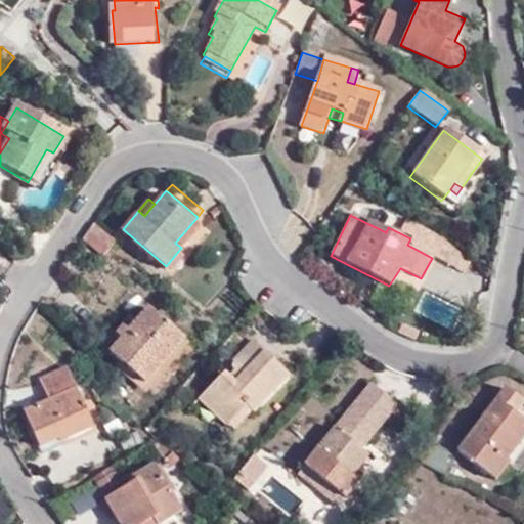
[(175,243),(181,248),(203,222),(198,217),(175,243)]
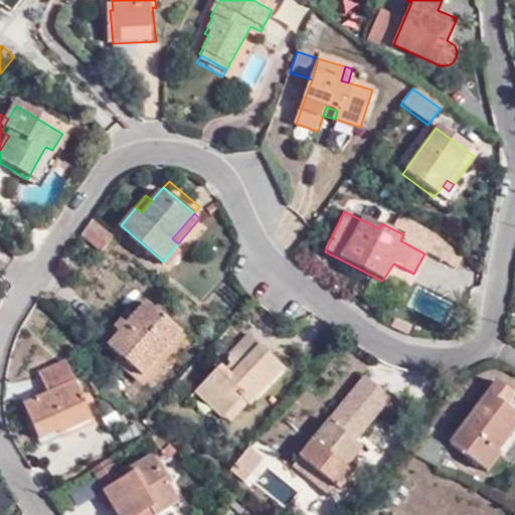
[(448,266),(455,253),(438,235),(396,215),(391,228),(403,234),(400,240),(424,253),(448,266)]
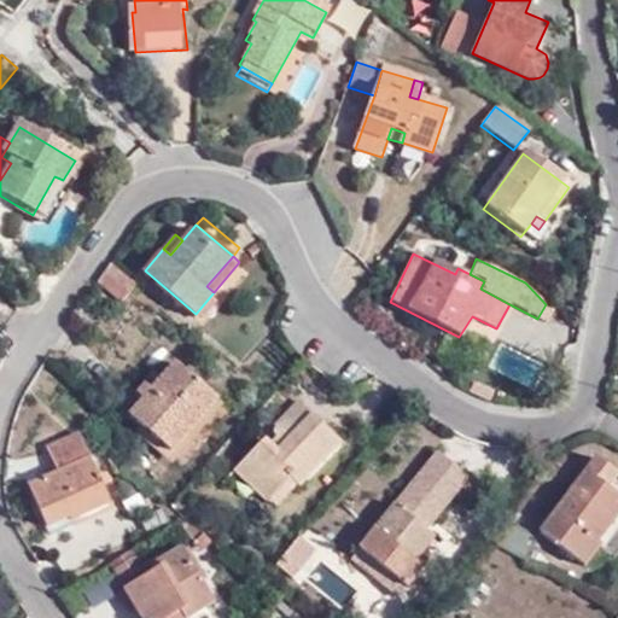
[(105,269),(130,291),(136,284),(110,261),(105,269)]
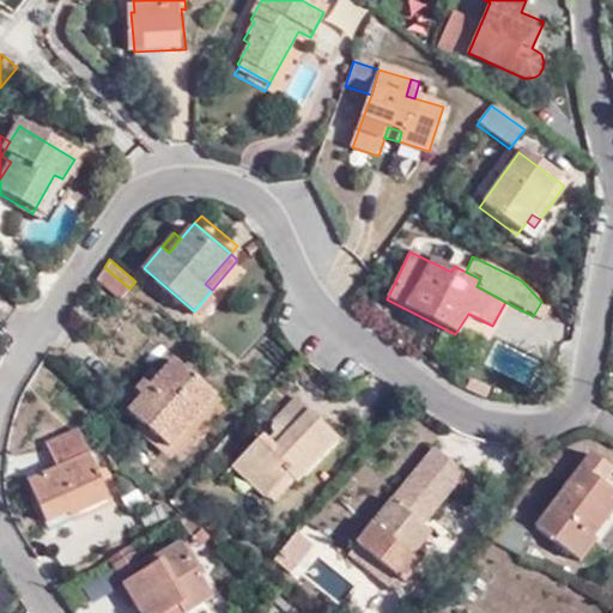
[(104,267),(97,278),(121,298),(129,289),(104,267)]
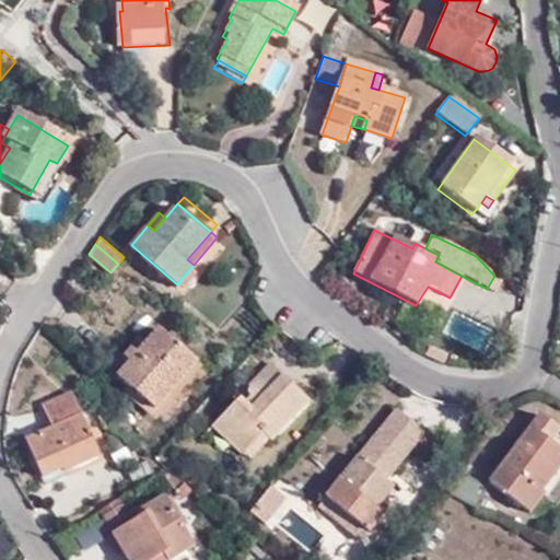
[(162,325),(120,377),(158,409),(199,357),(162,325)]
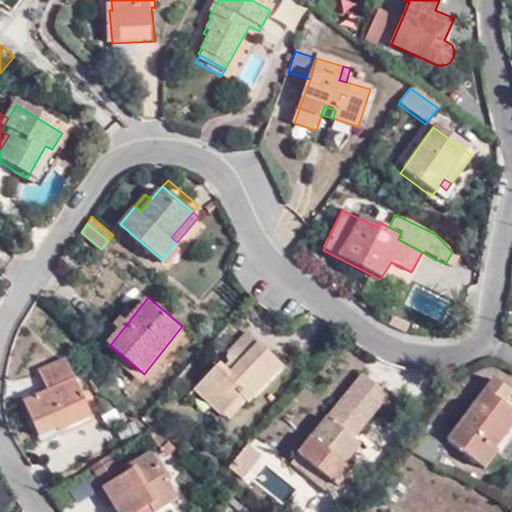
[(250,331),(219,363),(231,374),(261,342),(250,331)]
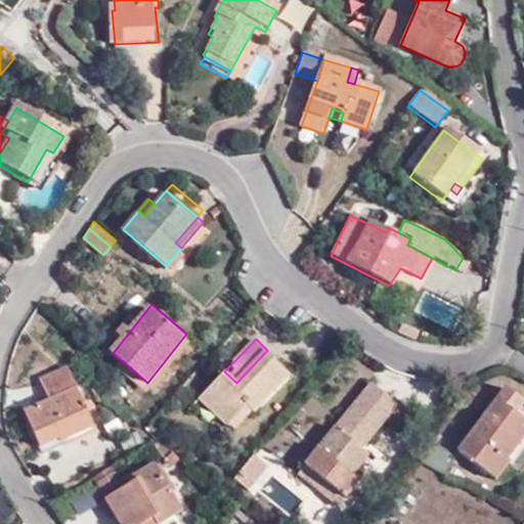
[(236,383),(224,372),(199,397),(227,423),(228,422),(246,404),(254,411),(291,374),(267,350),(236,383)]
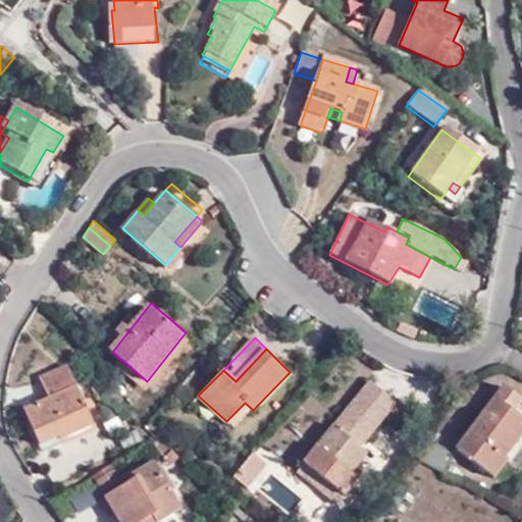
[(63,361),(39,374),(49,395),(22,408),(38,440),(57,430),(59,435),(94,419),(63,361)]
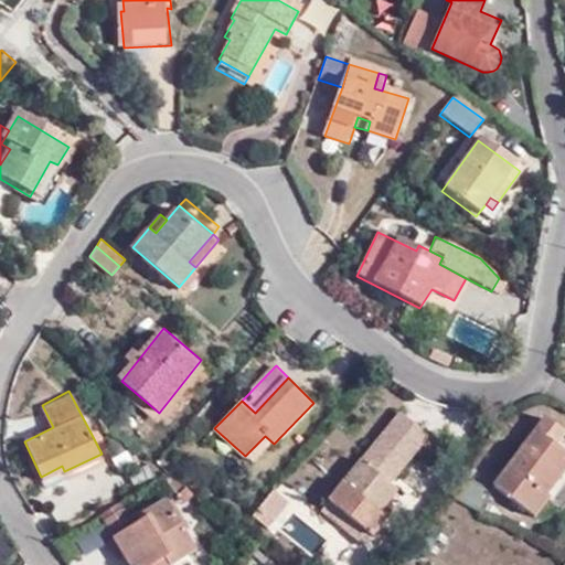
[(332,497),(320,509),(366,545),(395,510),(387,503),(397,490),(390,483),(412,456),(420,461),(428,452),(433,456),(439,447),(397,415),(332,497)]
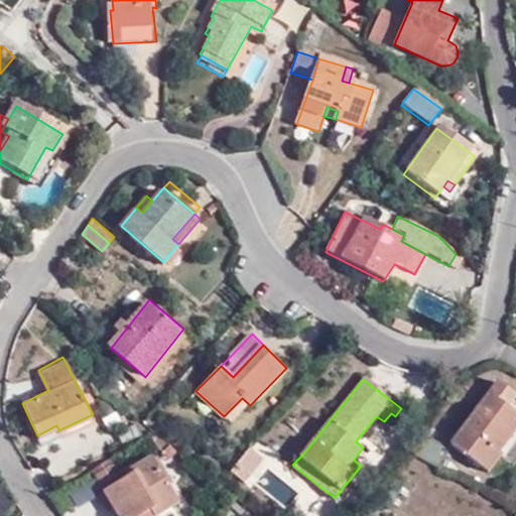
[(485,390),(504,405),(512,393),(492,380),(485,390)]
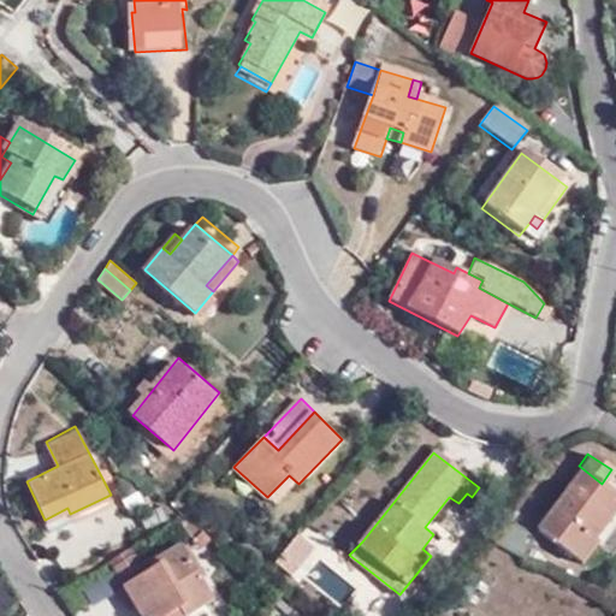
[(534,529),(585,558),(598,542),(593,537),(615,504),(615,493),(602,484),(579,466),(534,529)]
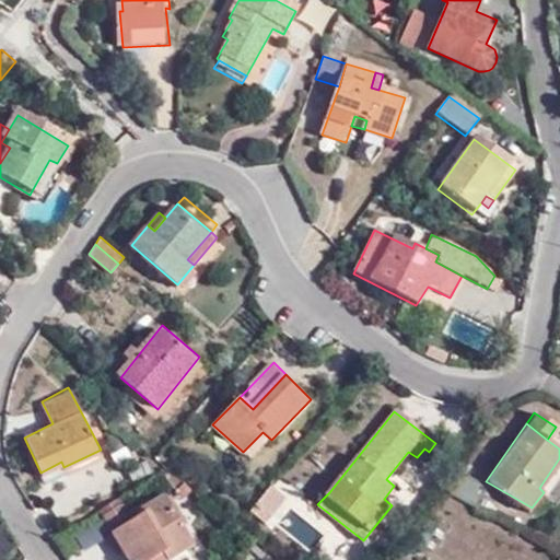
[(263,432),(244,451),(253,459),(271,440),(263,432)]
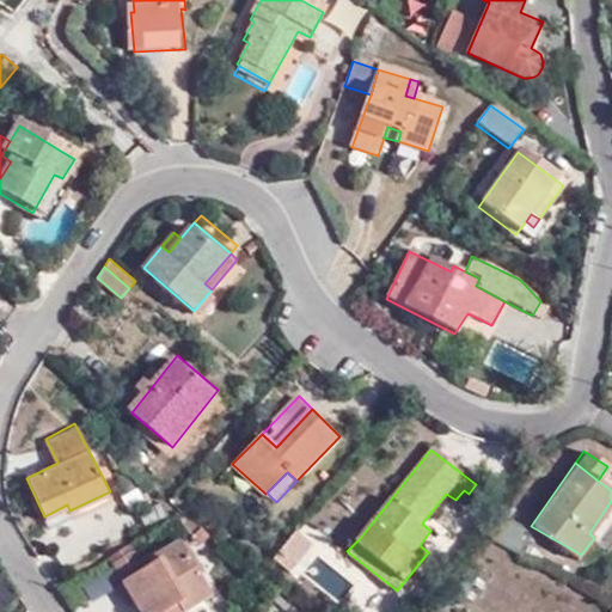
[(503,514),(488,537),(518,555),(531,531),(503,514)]
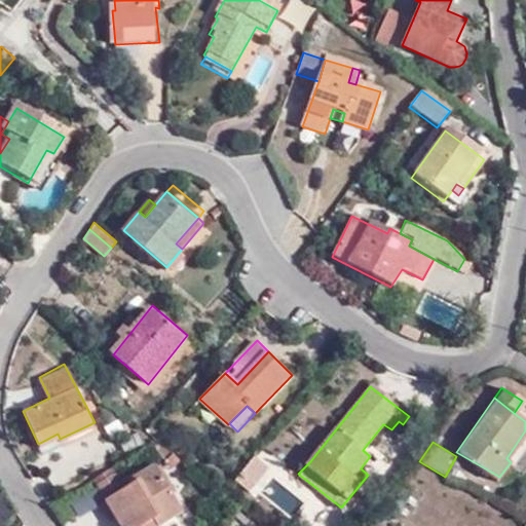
[(496,481),(499,477),(456,452),(496,481)]
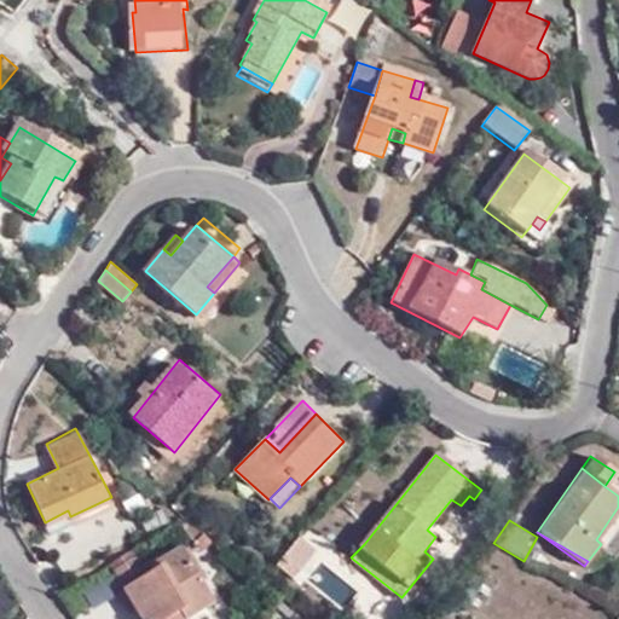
[(137,551),(116,566),(151,618),(160,618),(189,603),(194,613),(218,599),(183,544),(156,560),(160,565),(150,571),(137,551)]
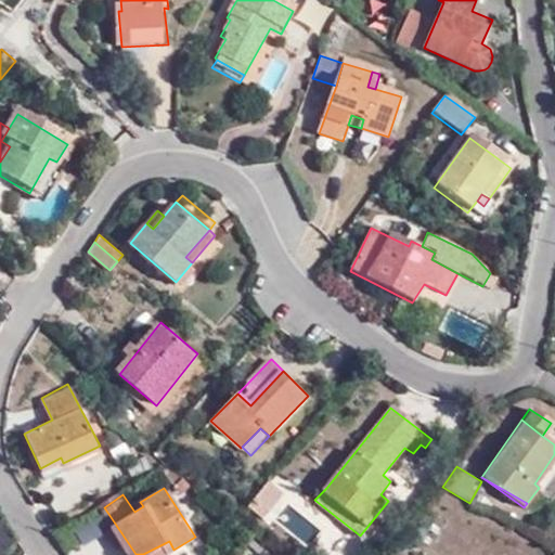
[(100,502),(104,507),(123,494),(120,490),(100,502)]
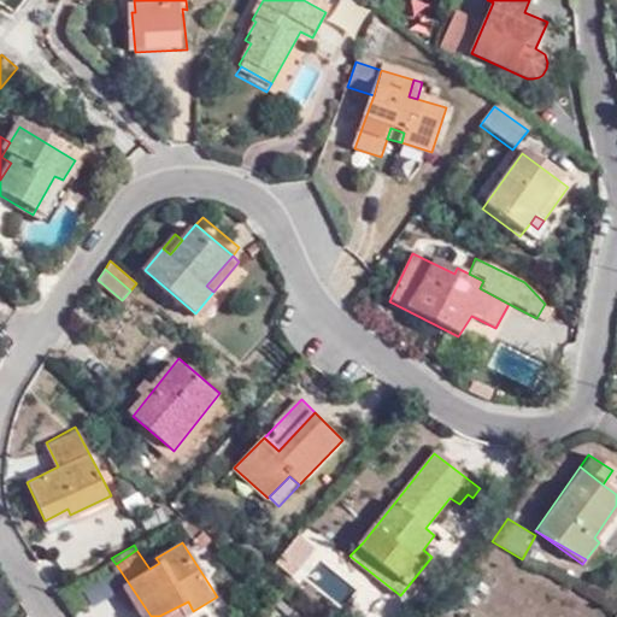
[(188,601),(159,616),(182,616),(193,611),(188,601)]
